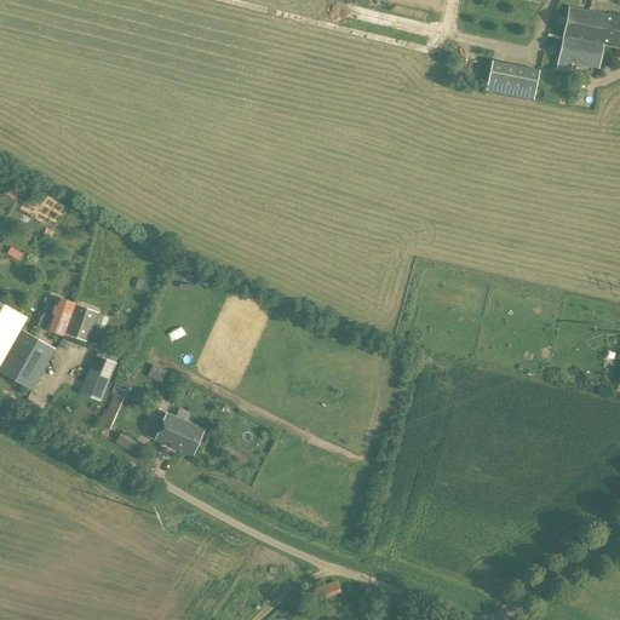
[(619,18),(569,9),(558,61),(598,69),(603,46),(619,49),(619,46),(619,18)]
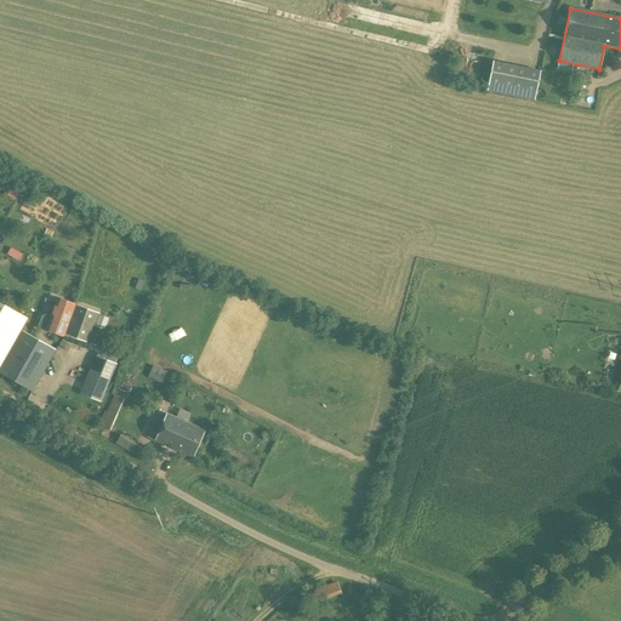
[(540,72),(516,67),(511,95),(535,100),(540,72)]
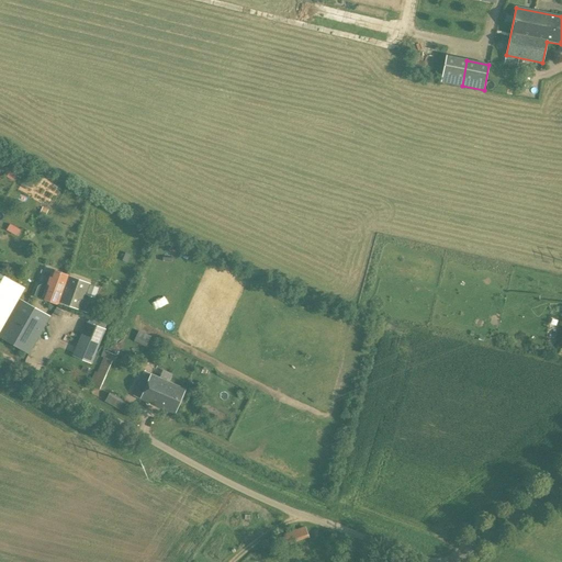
[(19,234),(21,227),(10,224),(8,231),(19,234)]
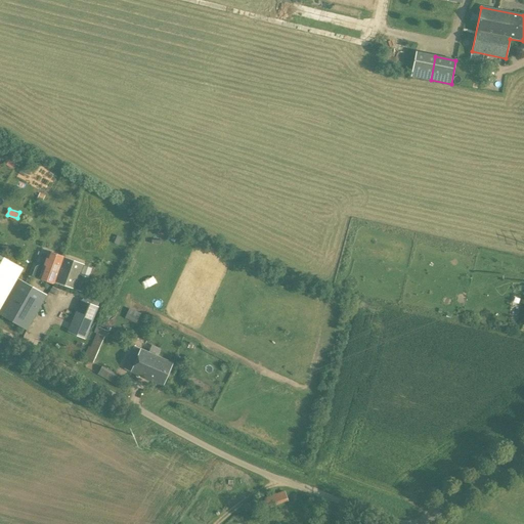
[(41,279),(54,284),(64,258),(63,258),(63,257),(51,253),(45,268),(41,266),(38,268),(35,276),(41,279)]
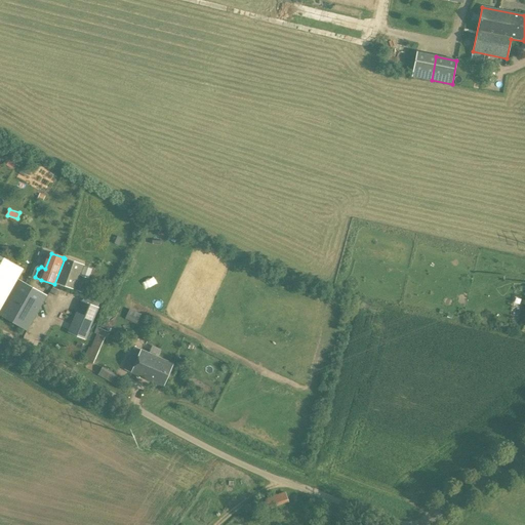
[(0,316),(27,331),(43,304),(13,286),(23,270),(0,255),(0,316)]
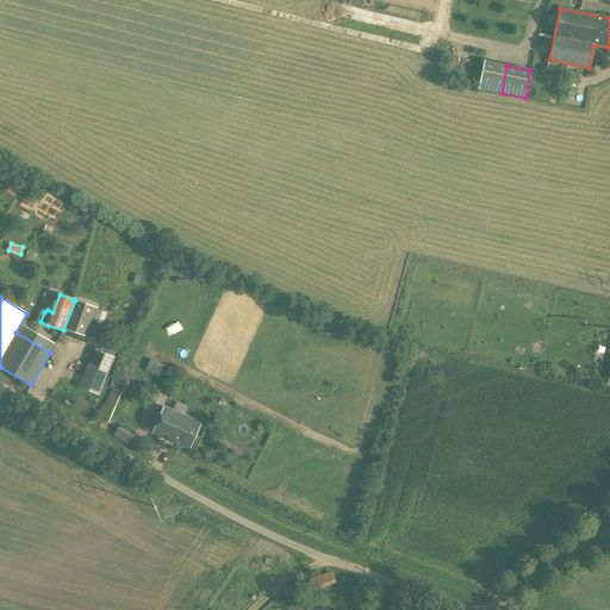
[(93,321),(98,309),(75,300),(63,330),(64,331),(64,329),(99,341),(105,324),(93,321)]
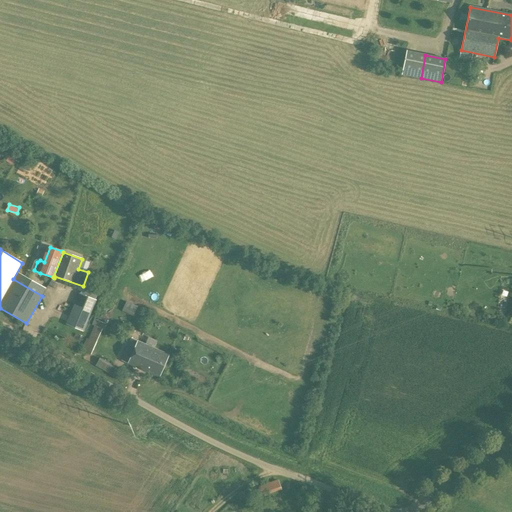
[(70,325),(86,332),(99,302),(83,295),(70,325)]
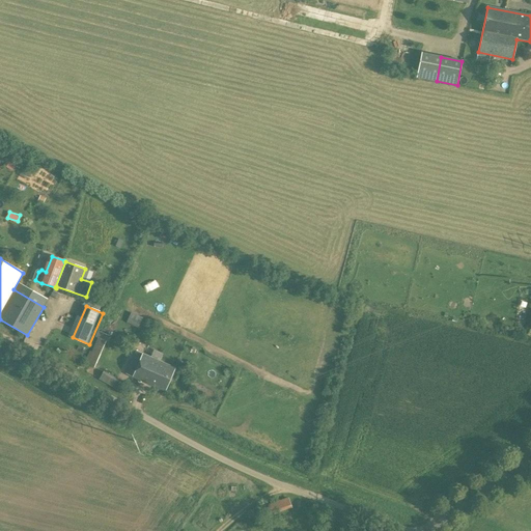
[(129,322),(139,326),(143,316),(132,312),(129,322)]
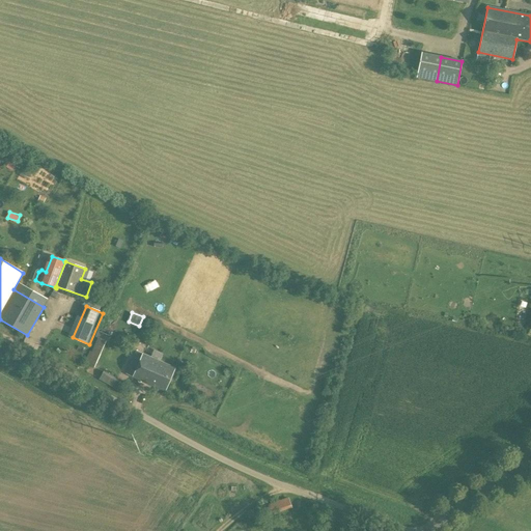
[(107,342),(110,336),(98,331),(95,337),(98,338),(91,352),(89,351),(84,363),(93,368),(106,341),(107,342)]
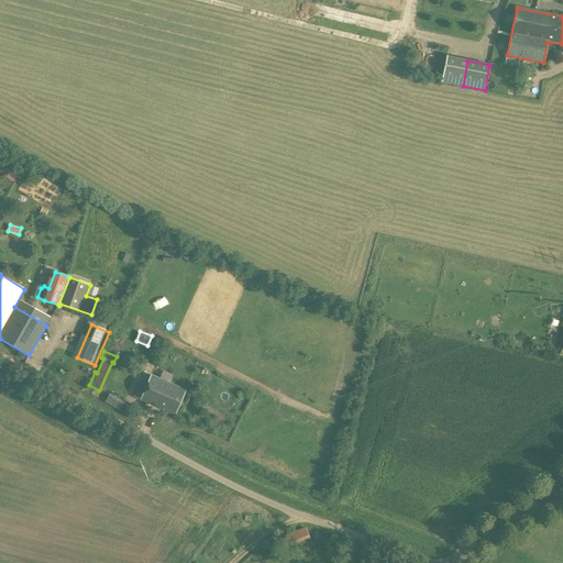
[(175,415),(185,390),(152,376),(141,400),(175,415)]
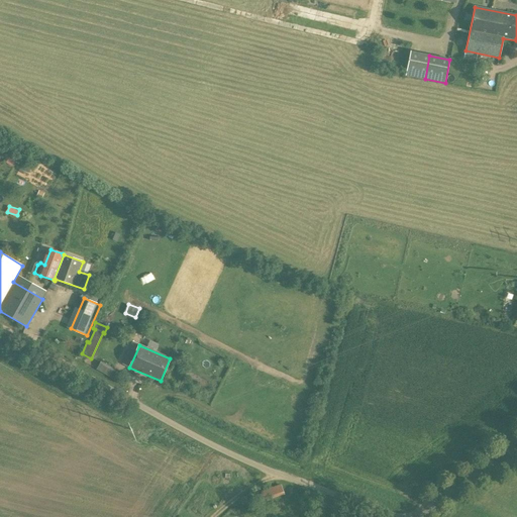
[(116,382),(121,373),(101,362),(96,370),(116,382)]
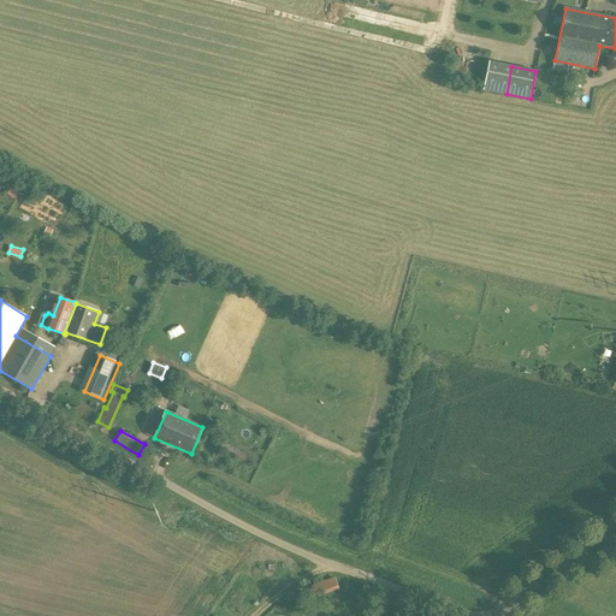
[(315,598),(339,590),(335,578),(312,586),(315,598)]
